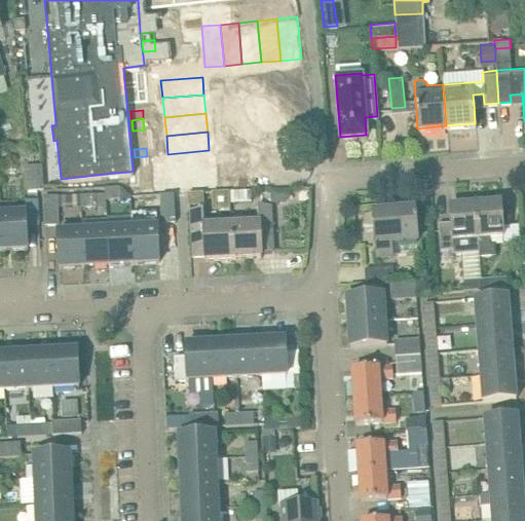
[(211,171),(209,150),(167,154),(170,175),(211,171)]
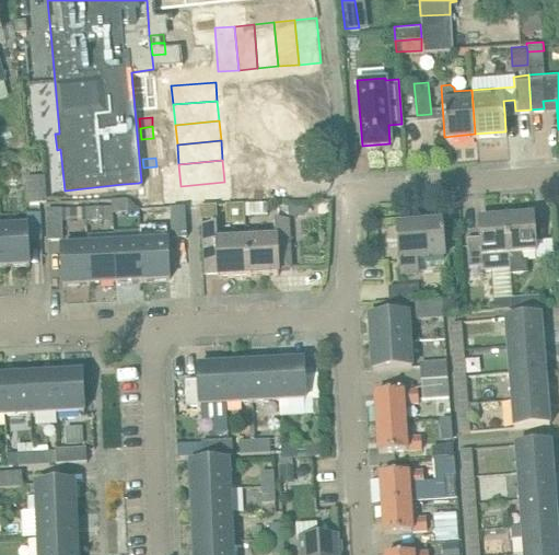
[(156,166),(143,168),(144,178),(156,177),(156,166)]
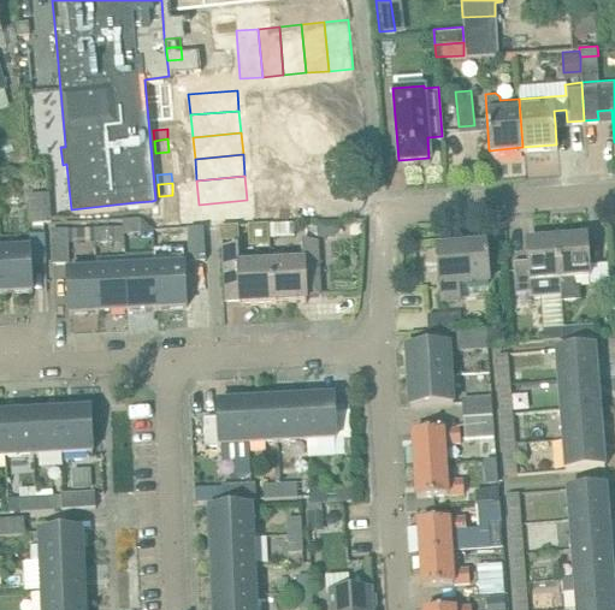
[(30,219),(48,218),(47,189),(29,190),(30,219)]
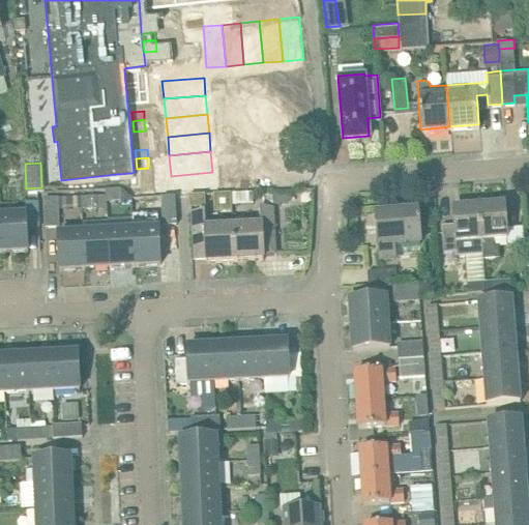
[(106,196),(119,195),(119,184),(106,184),(106,196)]
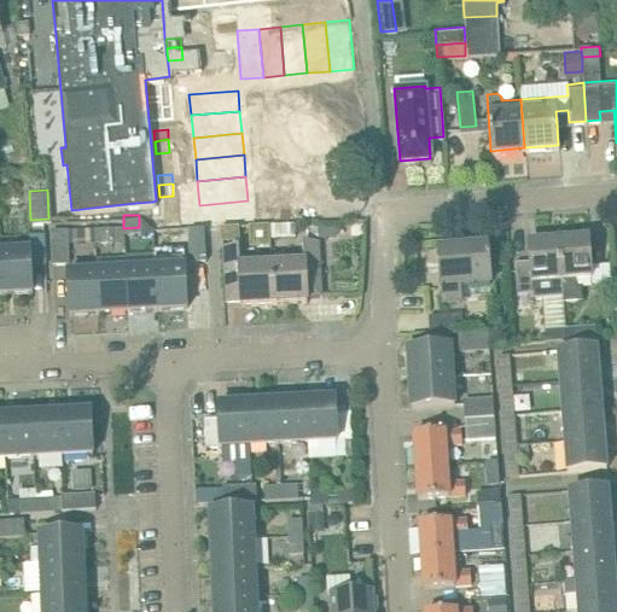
[(325,217),(316,217),(316,219),(316,233),(326,232),(325,217)]
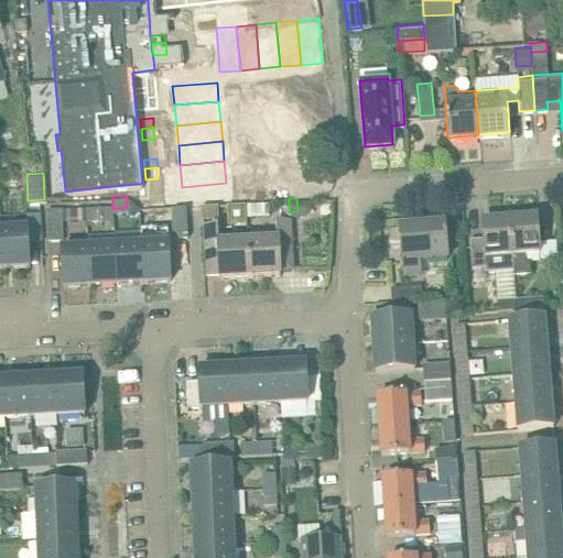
[(172,234),(186,234),(185,204),(155,205),(157,216),(172,215),(172,234)]
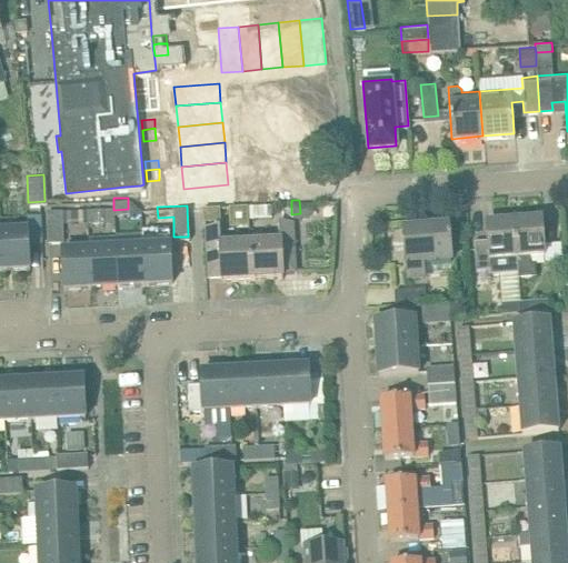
[(105,219),(105,207),(88,207),(88,219),(105,219)]
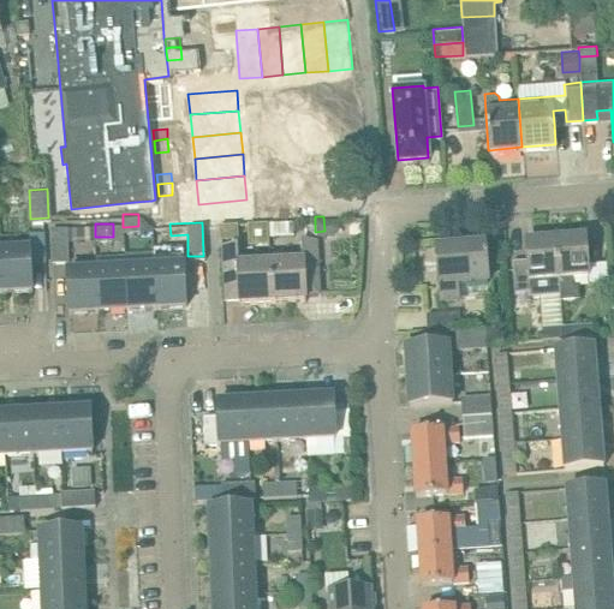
[(49,225),(51,260),(66,260),(65,225),(49,225)]
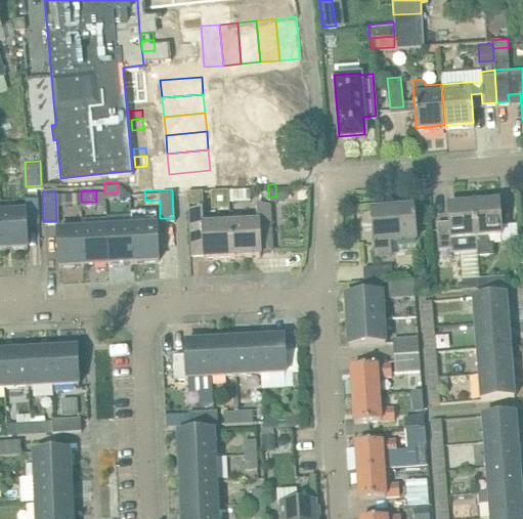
[(497,198),(472,200),(476,248),(477,248),(477,253),(492,252),(491,241),(488,241),(487,232),(500,231),(497,198)]
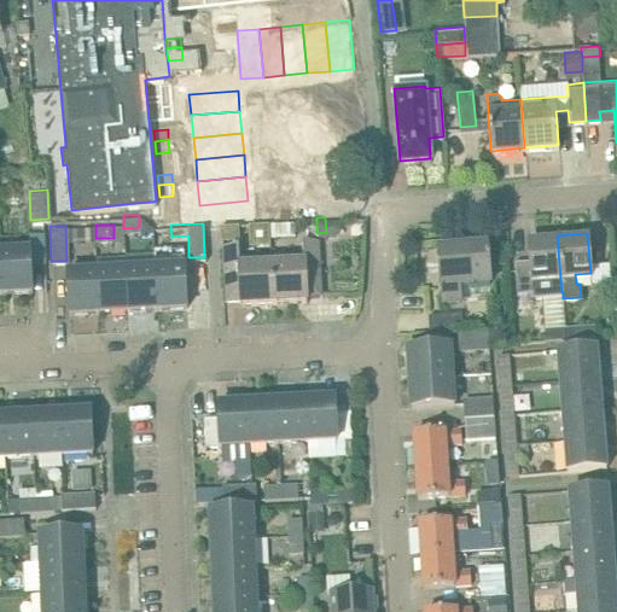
[(533,295),(562,292),(557,235),(528,237),(529,257),(513,258),(516,291),(533,290),(533,295)]
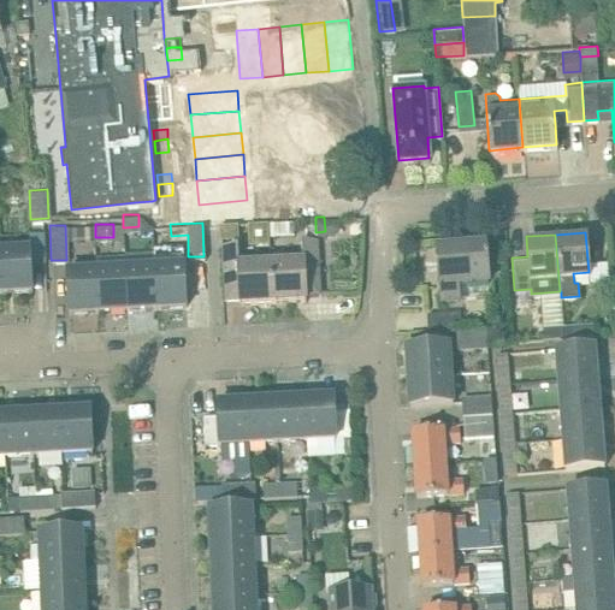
[(301,256),(270,258),(272,298),(305,297),(305,292),(320,291),(317,237),(301,237),(301,256)]
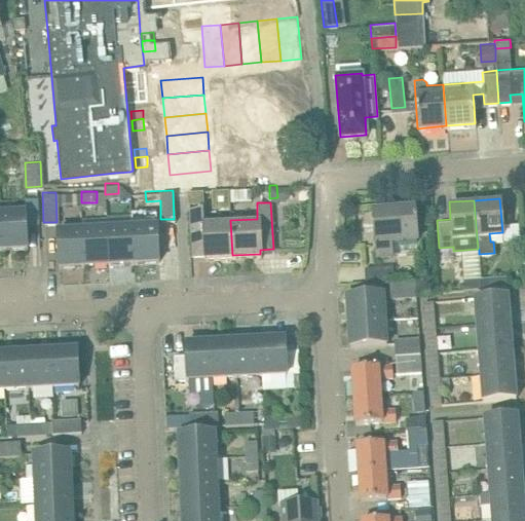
[(415,221),(416,221),(416,216),(414,216),(413,205),(372,208),(376,253),(390,252),(389,240),(416,237),(415,221)]
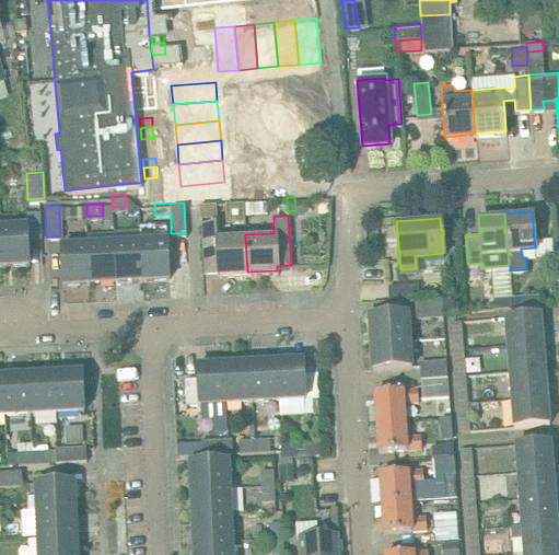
[(247,272),(245,234),(217,235),(216,219),(201,220),(204,269),(217,269),(218,274),(247,272)]
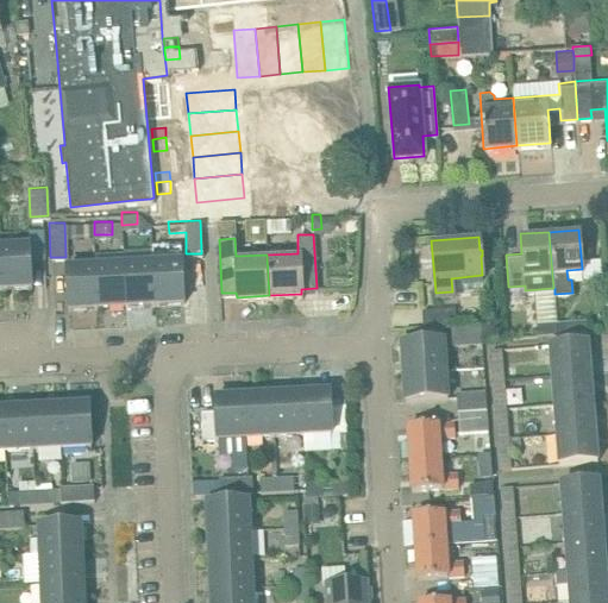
[(29,242),(0,244),(0,264),(1,286),(31,284),(29,242)]
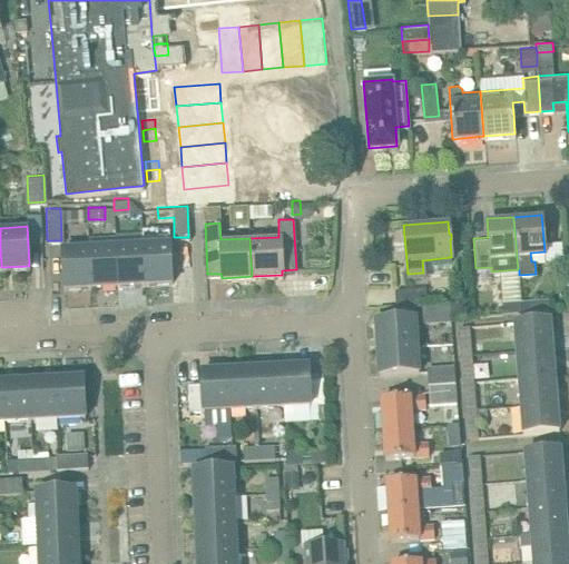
[(143,243),(144,282),(172,280),(169,240),(143,243)]
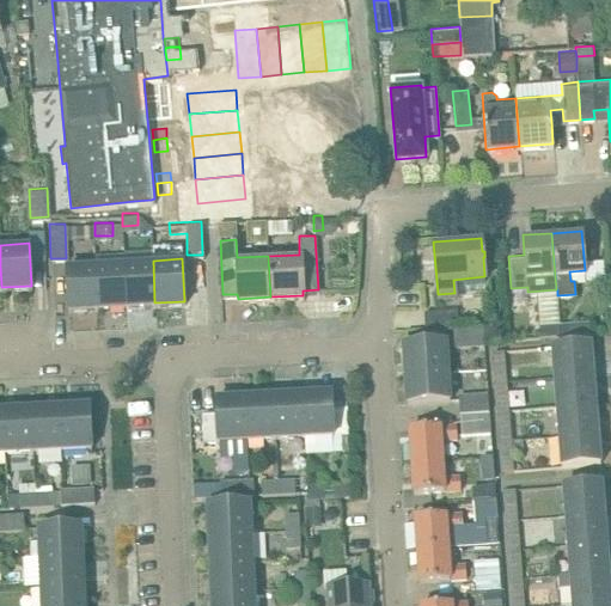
[(123,262),(126,304),(154,303),(153,261),(123,262)]
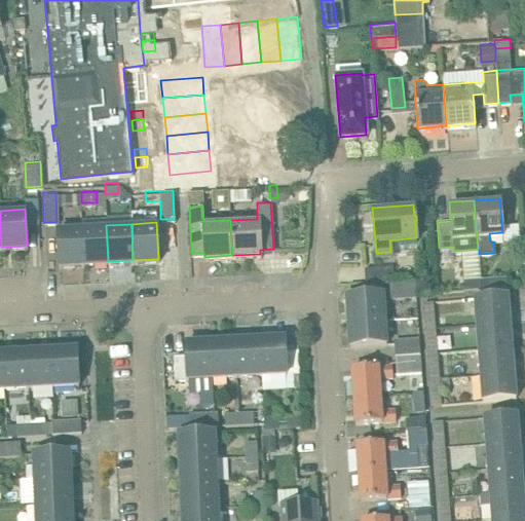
[(81,226),(83,263),(108,261),(106,225),(81,226)]
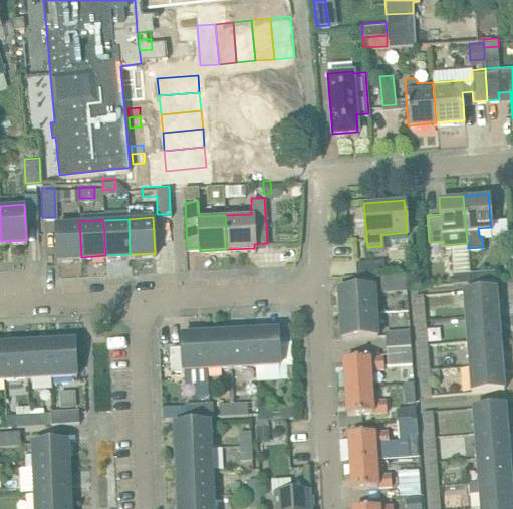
[(57,258),(81,257),(79,221),(55,223),(57,258)]
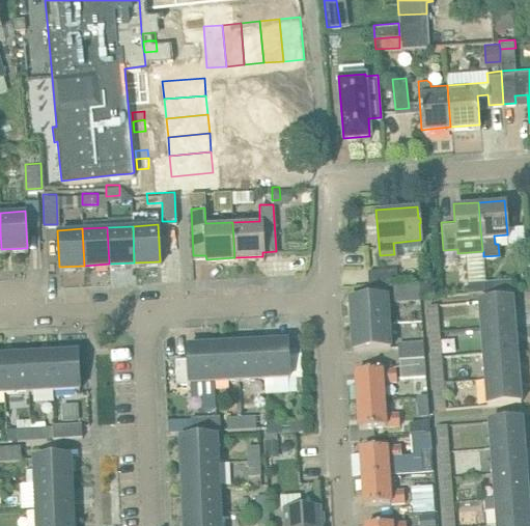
[(392,282),(397,282),(396,267),(367,269),(368,284),(392,282)]
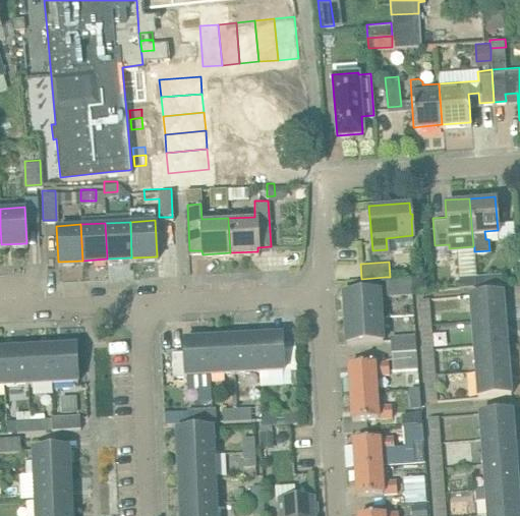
[(475,274),(476,284),(501,282),(501,272),(475,274)]
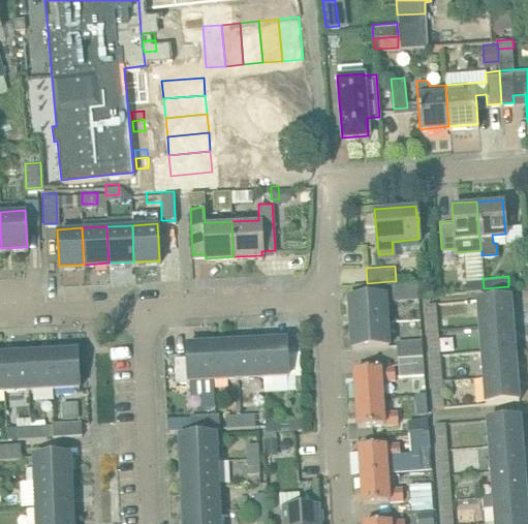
[(465,289),(484,288),(483,278),(465,279),(465,289)]
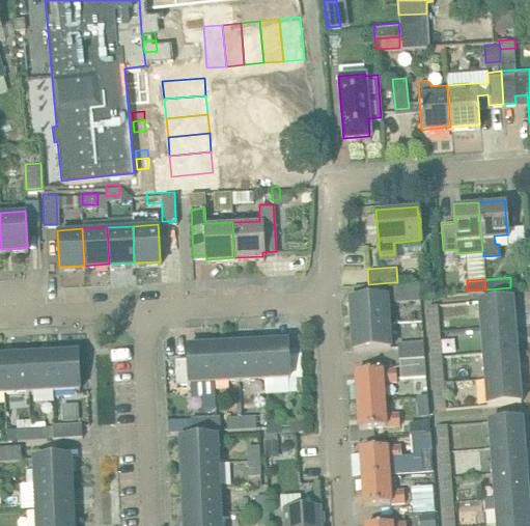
[(418,281),(397,282),(392,282),(393,300),(419,298),(418,281)]
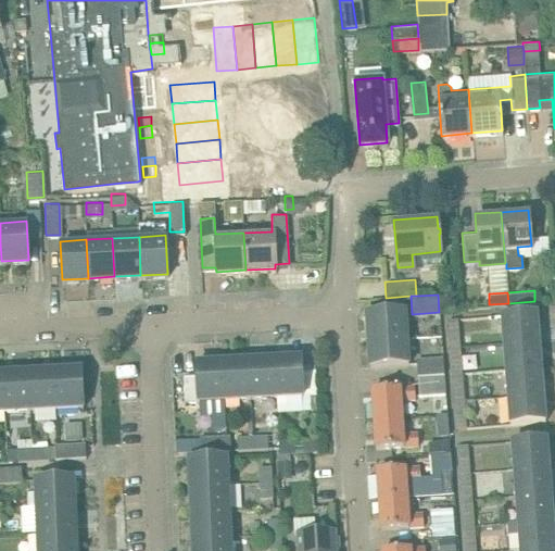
[(367,337),(406,335),(404,308),(366,310),(367,337)]
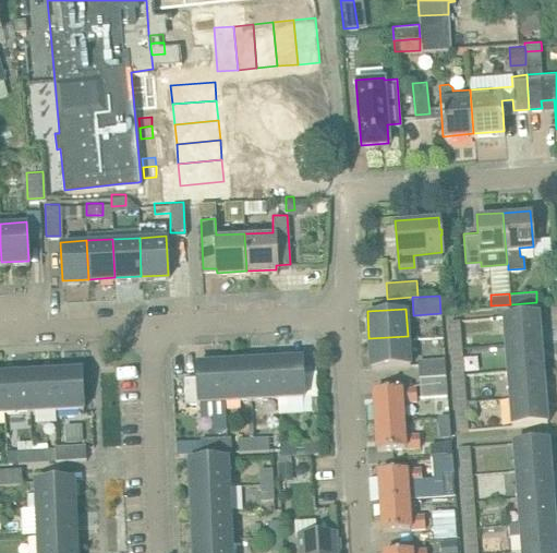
[(516,312),(501,313),(501,324),(504,340),(540,337),(537,310),(516,312)]
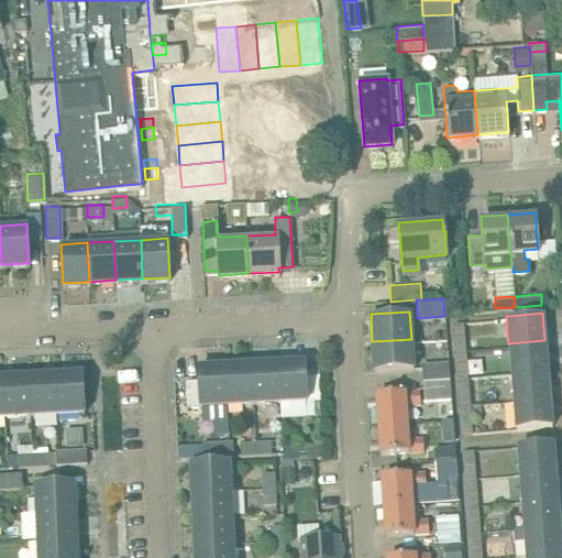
[(464,330),(464,327),(453,328),(454,348),(465,347),(464,330)]
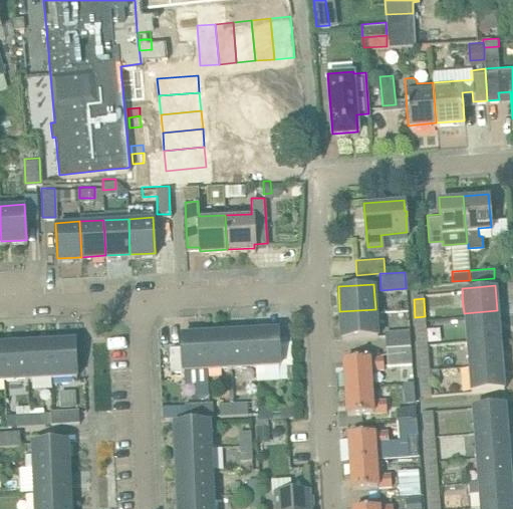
[(376,333),(375,309),(339,311),(341,336),(376,333)]
